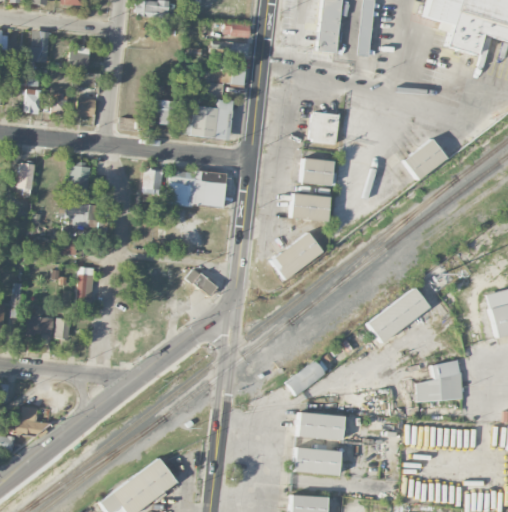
[(137,0),(137,16),(173,17),(174,1),(140,0),(137,0)]
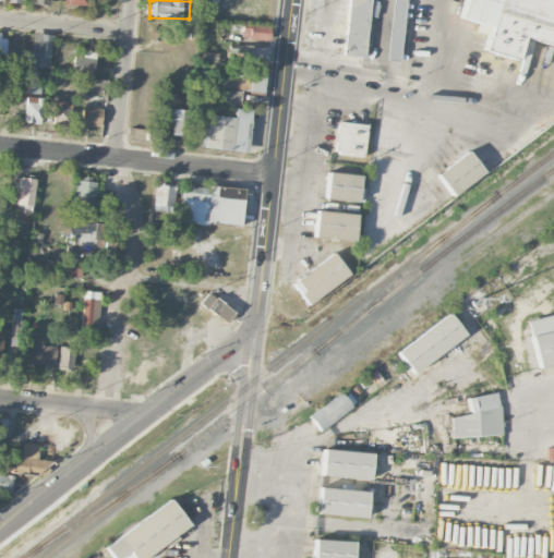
[(352,0),(347,55),(368,57),(373,0),(352,0)]
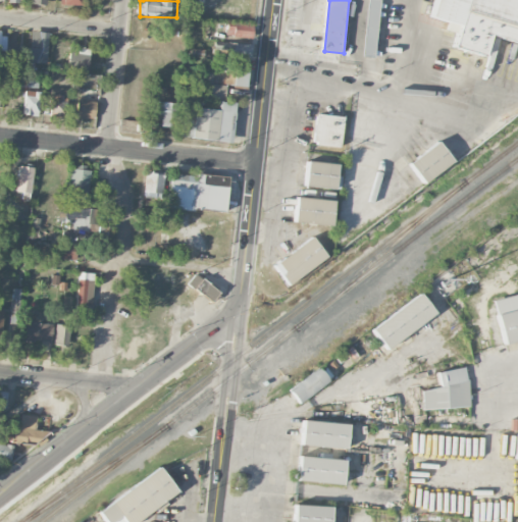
[(370,0),(364,55),(384,57),(390,1),(378,0),(370,0)]
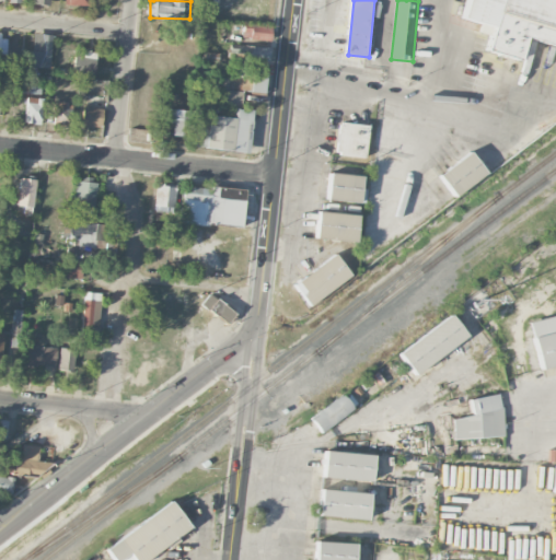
[(555,0),(472,0),(467,19),(495,26),(489,50),(522,59),(528,38),(555,45),(555,0)]
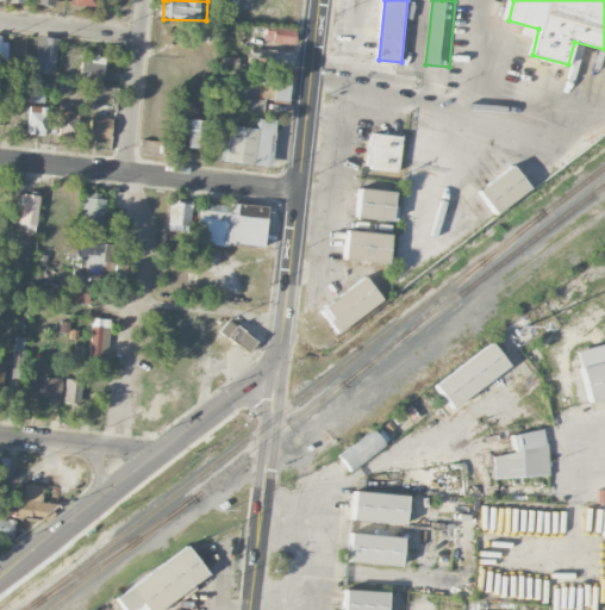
[(276,44),(299,44),(299,29),(276,27),(276,44)]
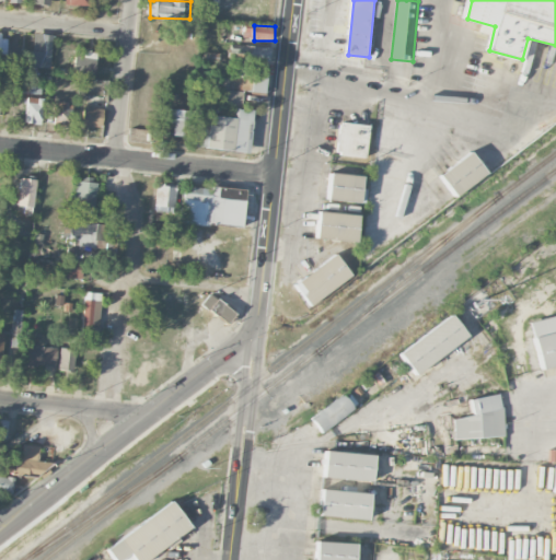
[(41,61),(55,62),(56,35),(42,34),(41,61)]
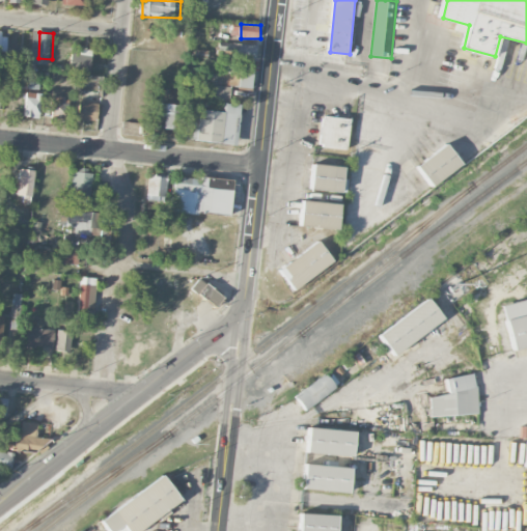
[(258,58),(259,44),(221,42),(220,56),(258,58)]
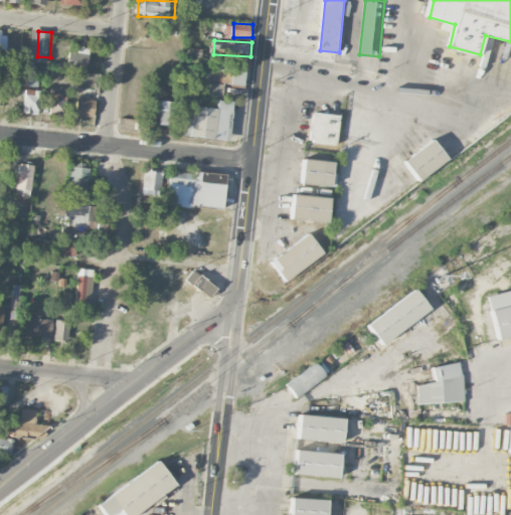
[(69,67),(90,70),(93,49),(72,46),(69,67)]
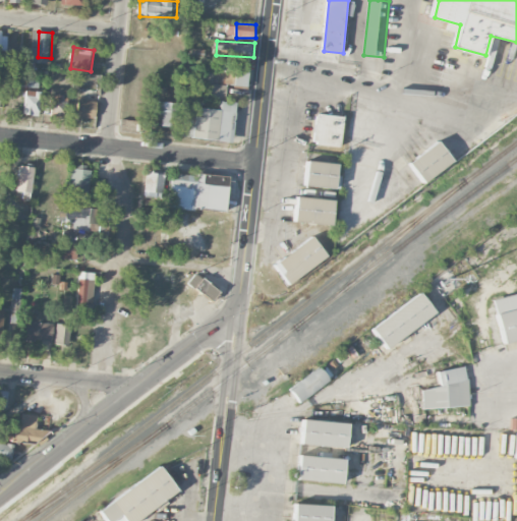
[(210,61),(208,81),(235,83),(237,63),(210,61)]
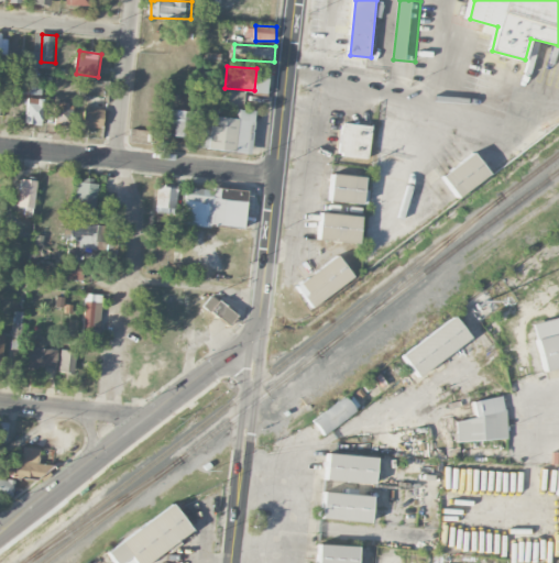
[(255,92),(270,94),(273,72),(259,69),(255,92)]
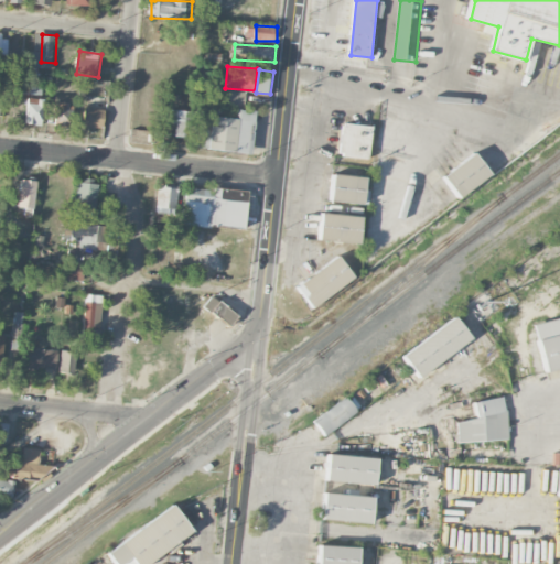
[(246,108),(248,93),(219,88),(216,104),(246,108)]
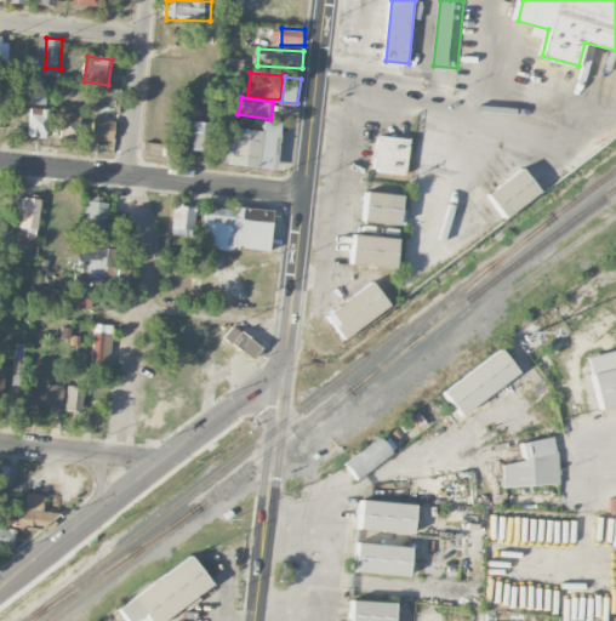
[(49,138),(51,109),(34,107),(32,136),(49,138)]
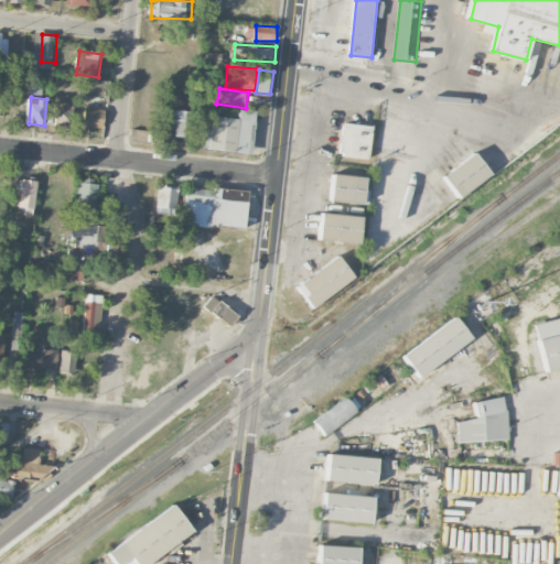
[(58,125),(74,126),(75,102),(58,101),(58,125)]
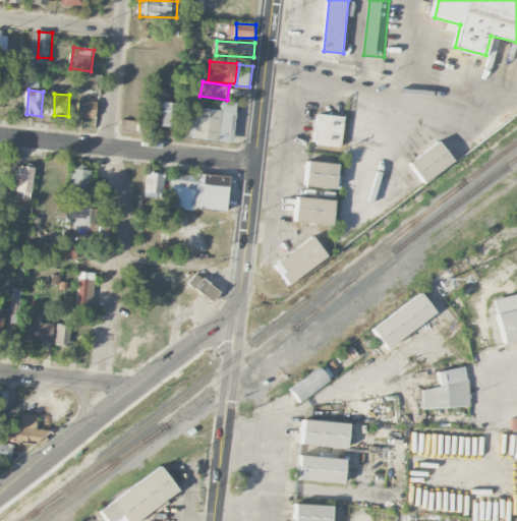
[(98,118),(99,100),(80,99),(79,117),(98,118)]
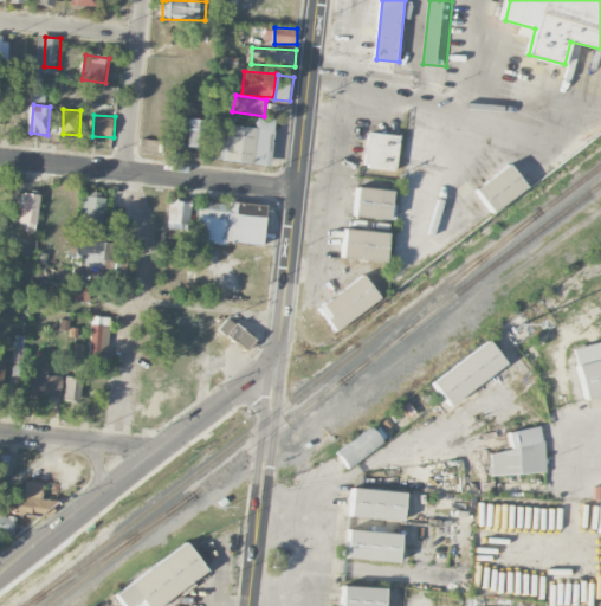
[(214,159),(273,165),(277,120),(259,117),(258,128),(218,123),(214,159)]
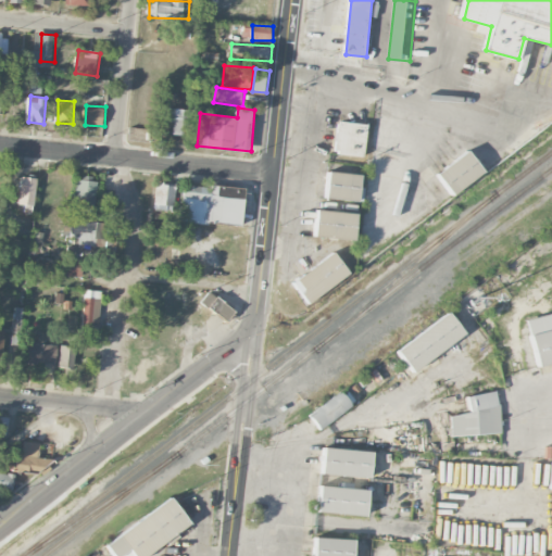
[(190,135),(190,109),(166,109),(165,122),(174,123),(174,135),(190,135)]
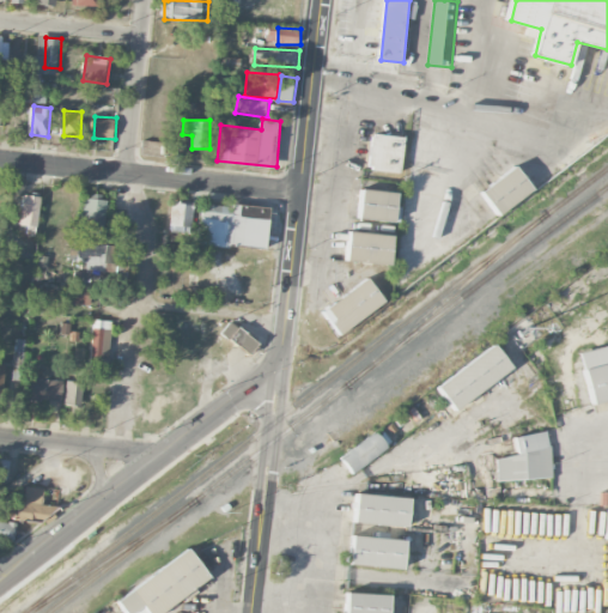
[(407,138),(374,134),(370,169),(403,173),(407,138)]
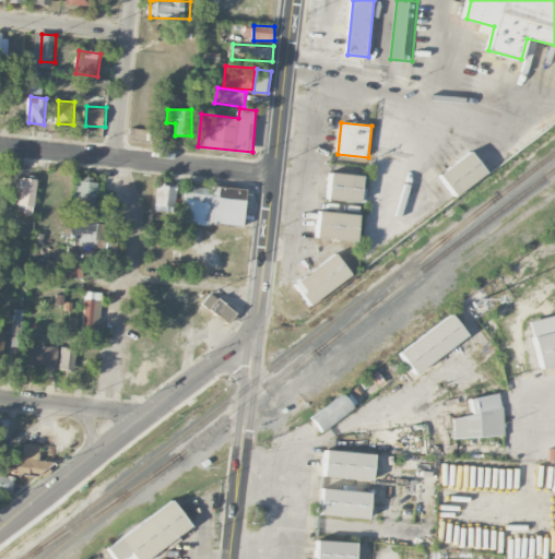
[(434,163),(456,195),(488,175),(473,151),(460,159),(453,150),(434,163)]
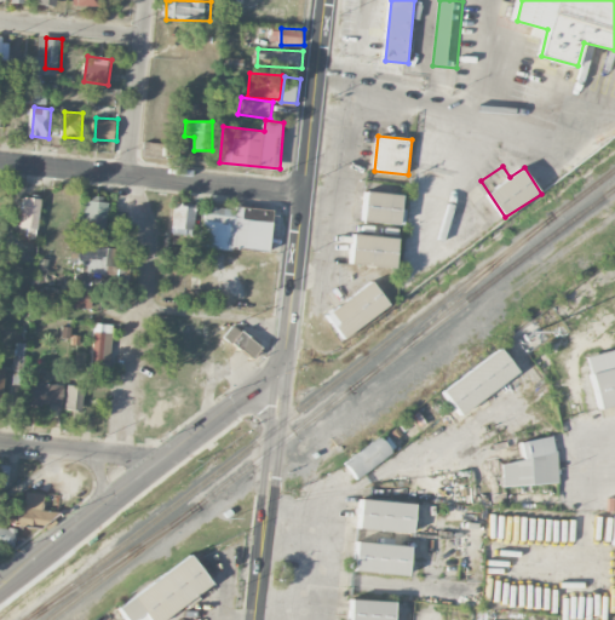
[(408,225),(409,208),(403,208),(404,195),(368,190),(365,220),(408,225)]
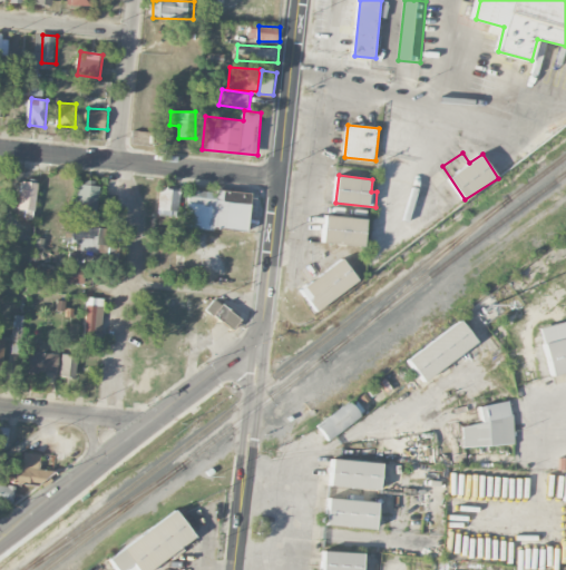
[(28,218),(38,219),(39,182),(23,182),(22,209),(28,209),(28,218)]
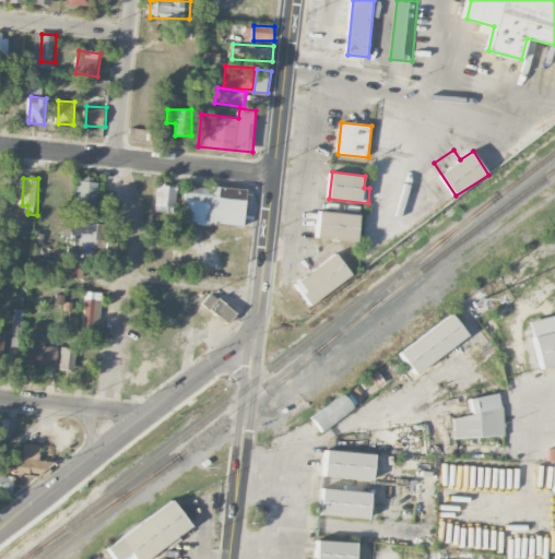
[(80,178),(78,209),(98,210),(101,179),(80,178)]
